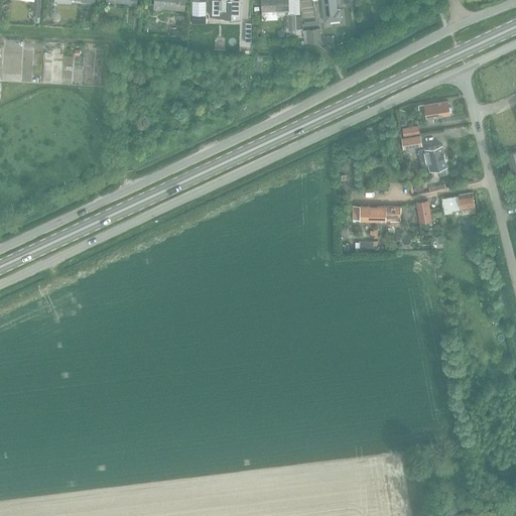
[(176,9),(184,9),(184,0),(154,0),(154,5),(176,7),(176,9)]
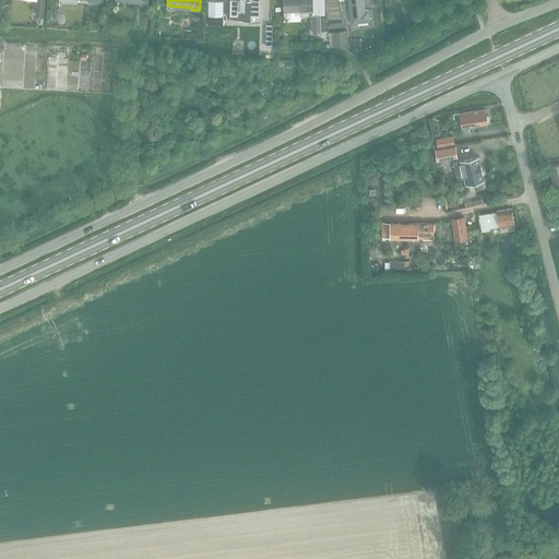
[(225,11),(225,0),(214,0),(214,11),(225,11)]
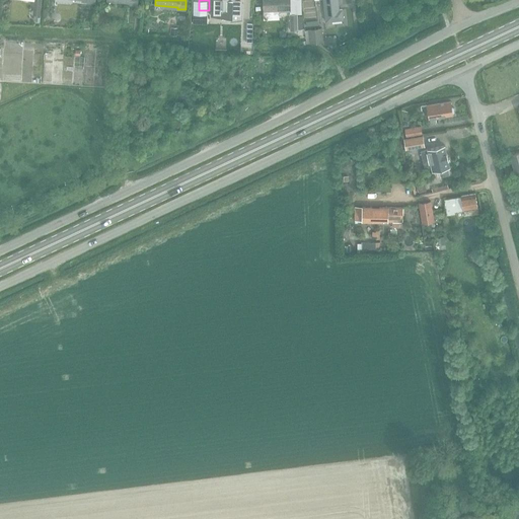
[(211,0),(211,16),(230,16),(230,20),(241,20),(241,0),(211,0)]
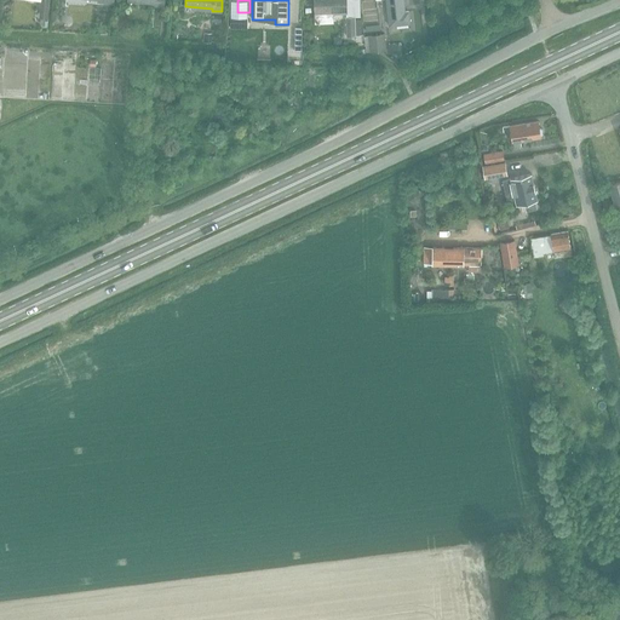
[(314,0),(315,13),(346,12),(345,0),(314,0)]
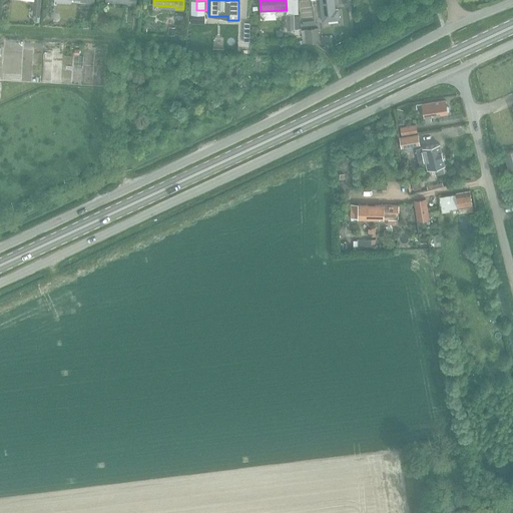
[(338,9),(335,9),(334,0),(320,0),(322,21),(339,20),(338,9)]
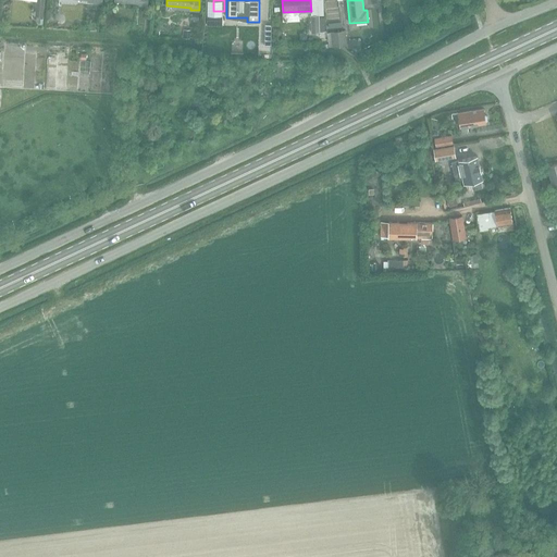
[(345,31),(331,32),(333,47),(346,45),(345,31)]
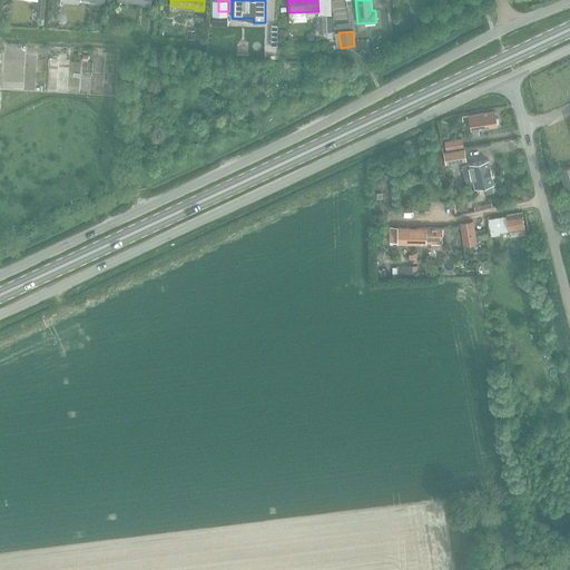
[(472,137),(479,137),(478,130),(497,127),(494,112),(468,117),(470,131),(471,131),(472,137)]
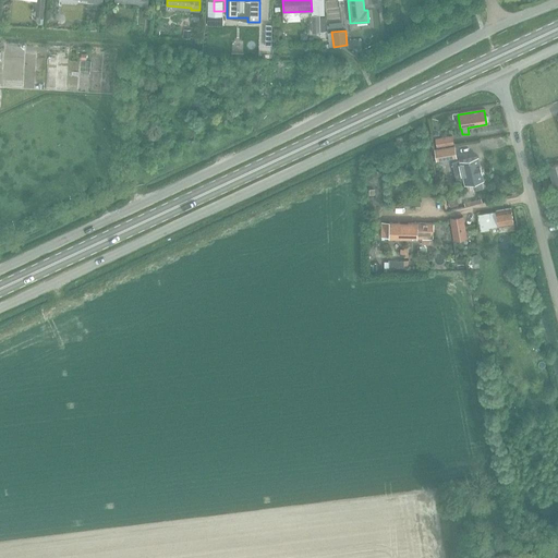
[(435,140),(436,147),(453,144),(452,136),(435,140)]
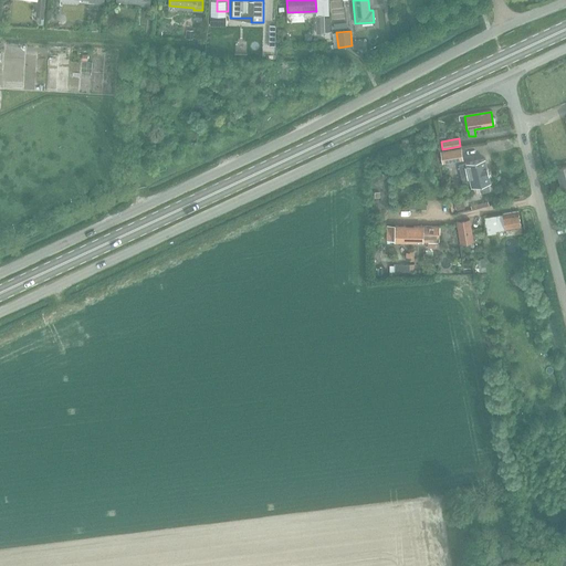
[(440,150),(442,164),(463,160),(461,147),(440,150)]
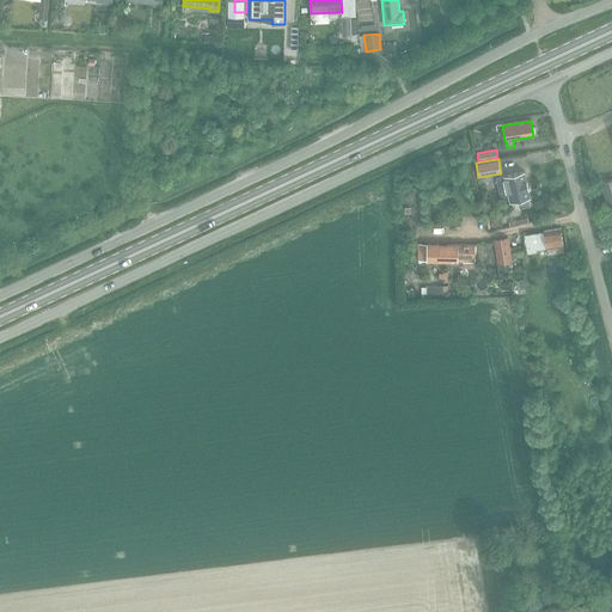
[(519,208),(531,206),(524,172),(497,178),(501,197),(508,195),(510,202),(518,200),(519,208)]
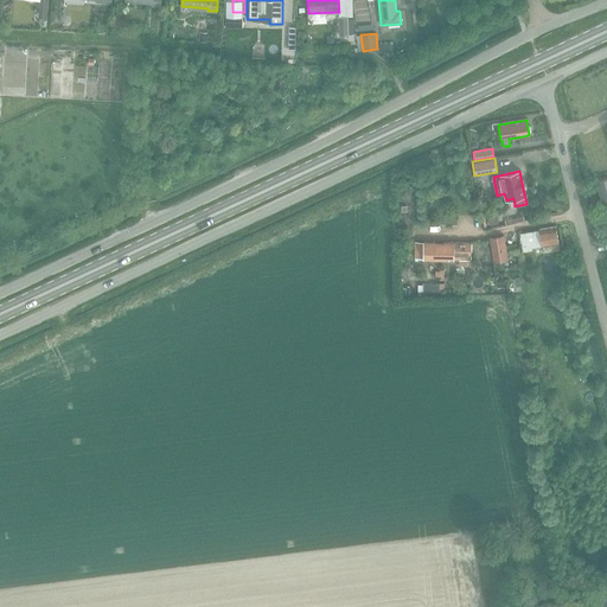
[(490,225),(498,222),(494,212),(486,216),(490,225)]
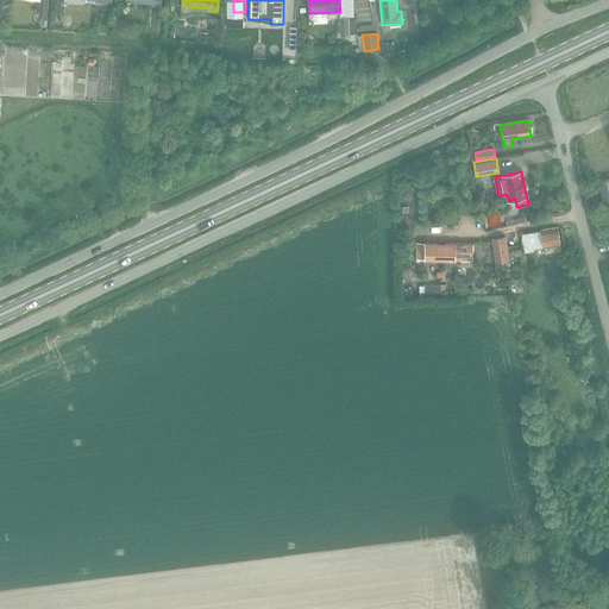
[(557,252),(559,252),(559,245),(560,245),(558,230),(541,232),(521,234),(523,253),(533,251),(533,249),(544,248),(545,255),(557,252)]
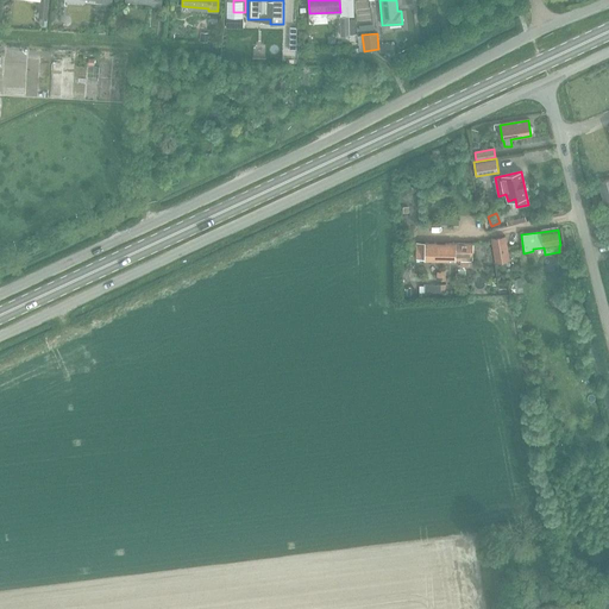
[(491,239),(494,256),(507,253),(504,237),(491,239)]
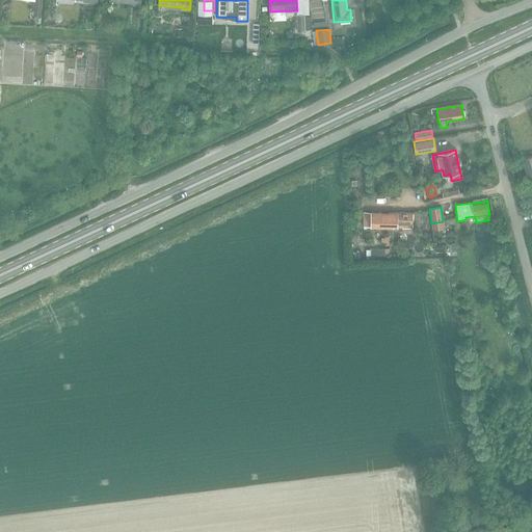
[(401,229),(413,229),(413,213),(365,212),(365,228),(396,229),(396,231),(401,231),(401,229)]
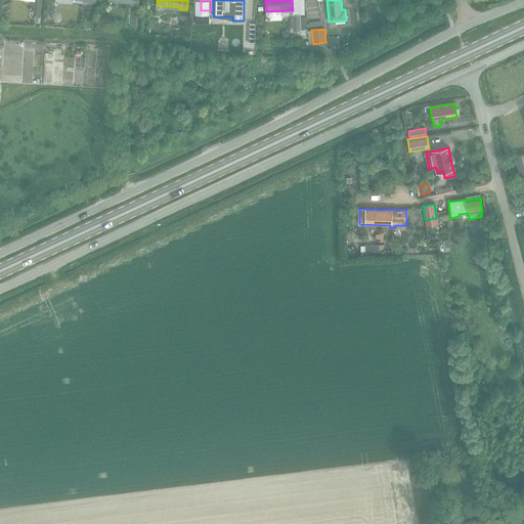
[(377,253),(379,253),(379,237),(364,237),(364,252),(366,252),(366,256),(377,256),(377,253)]
